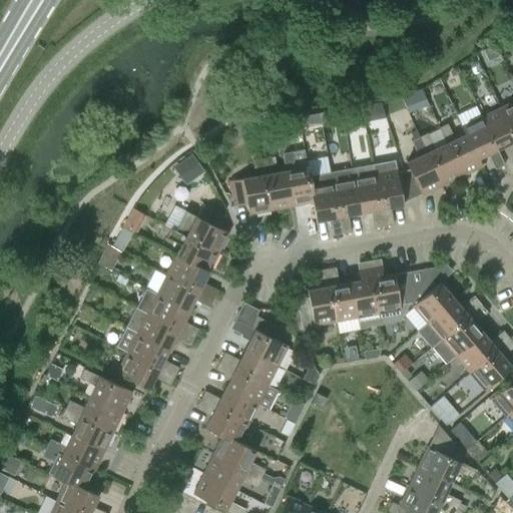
[(404,94),(408,109),(426,104),(421,88),(404,94)]
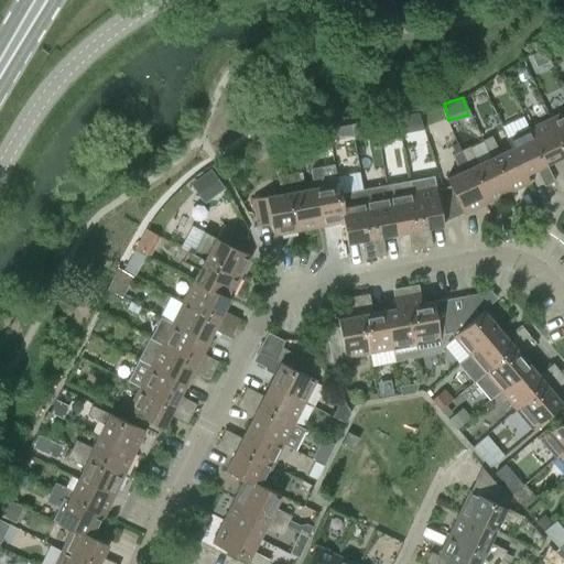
[(563,111),(551,118),(563,147),(563,111)]
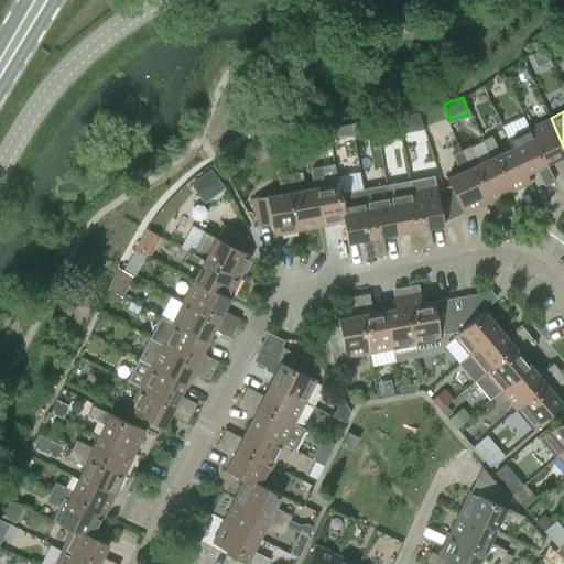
[(529,128),(546,164),(563,154),(563,147),(551,118),(529,128)]
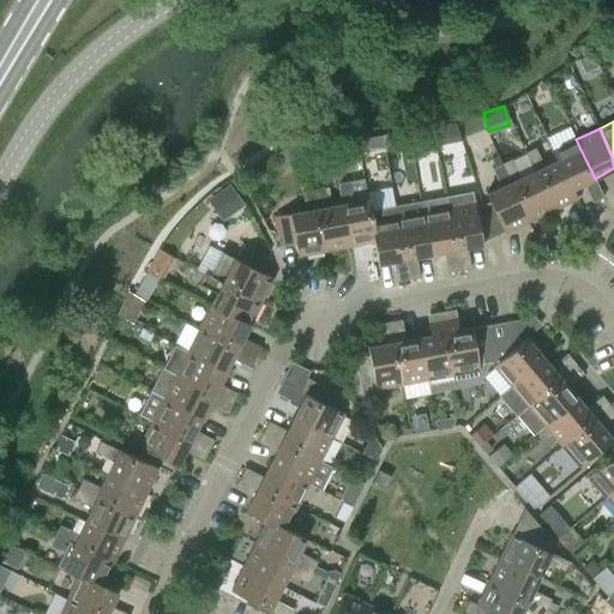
[(561,174),(570,191),(572,190),(595,179),(576,139),(552,151),(557,161),(558,161),(563,170),(561,174)]
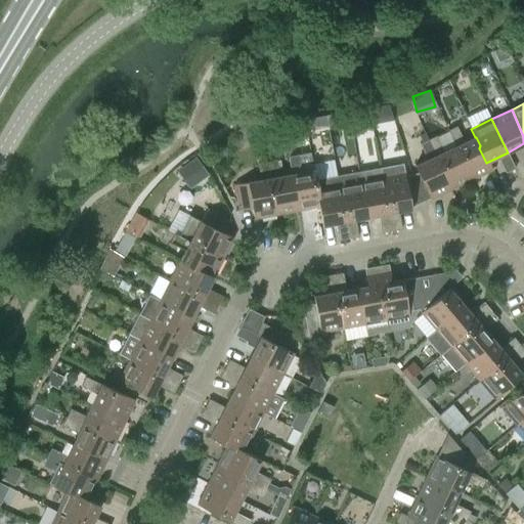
[(469,176),(471,179),(492,169),(488,162),(486,163),(479,148),(480,145),(476,137),(475,137),(465,142),(456,126),(448,130),(455,146),(469,173),(469,176)]
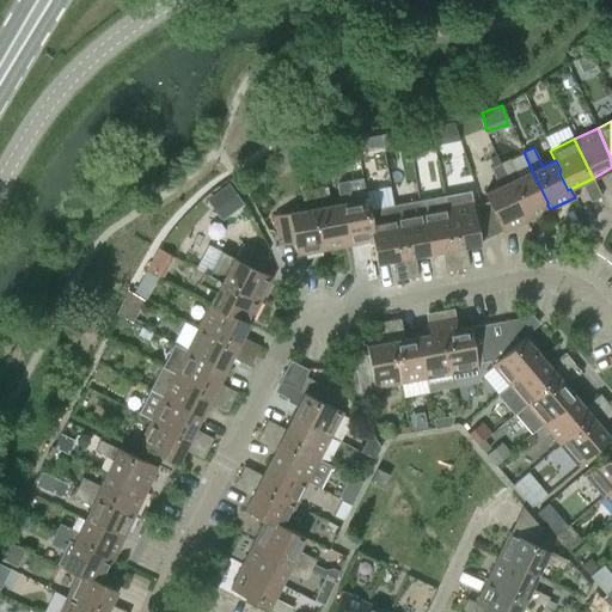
[(336,151),(330,152),(332,169),(350,165),(348,151),(336,151)]
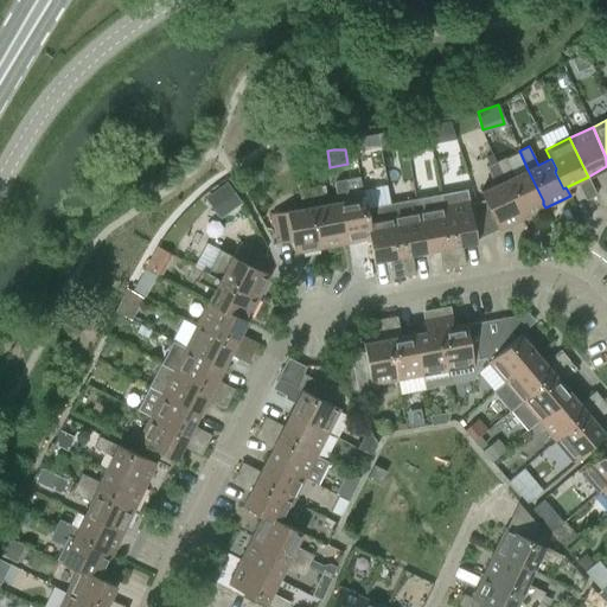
[(363,149),(353,149),(357,171),(366,168),(363,149)]
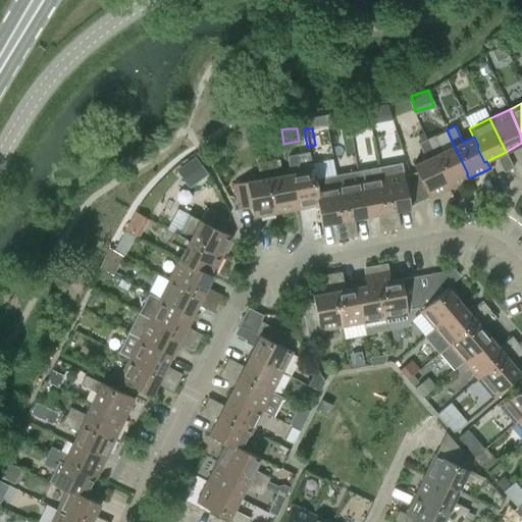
[(450,188),(469,178),(467,175),(467,172),(454,146),(442,151),(435,136),(427,140),(450,188)]
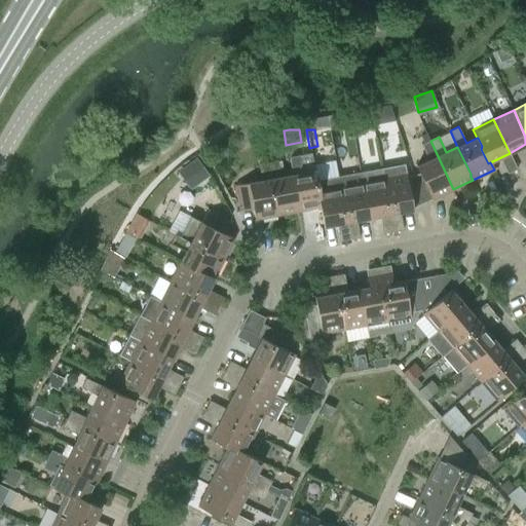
[(422,203),(433,198),(433,199),(453,189),(430,141),(421,145),(429,160),(417,166),(420,174),(413,177),(422,203)]
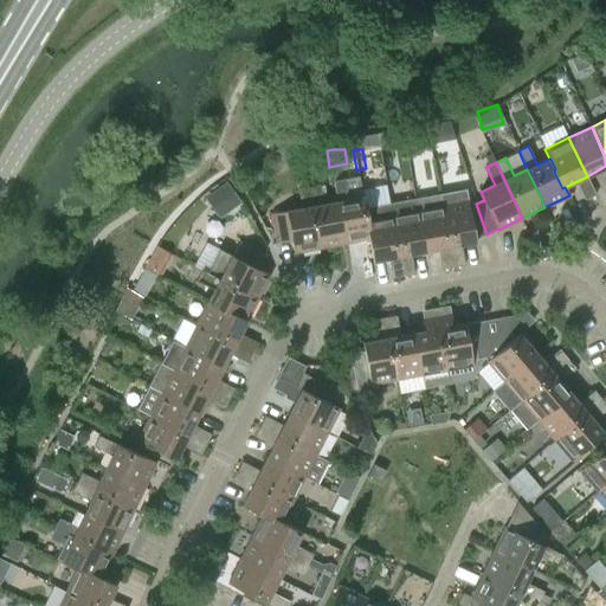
[(337,201),(346,243),(369,239),(371,238),(366,208),(365,197),(362,197),(359,176),(333,182),(336,201),(337,201)]
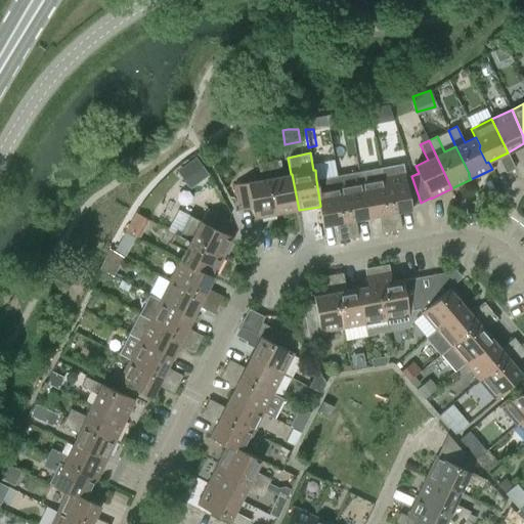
[(195,156),(176,168),(187,185),(207,173),(195,156)]
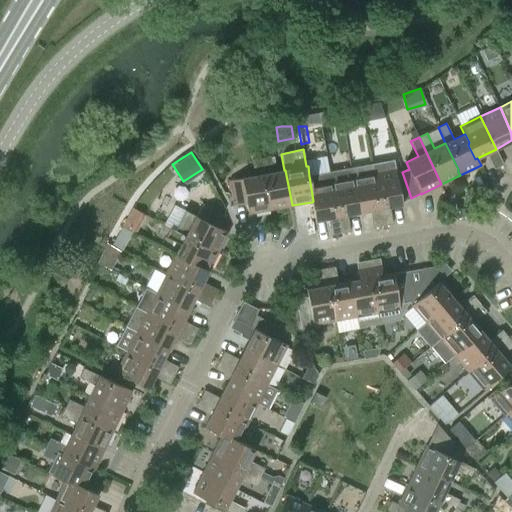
[(491,161),(494,168),(503,164),(498,153),(493,155),(493,156),(491,161)]
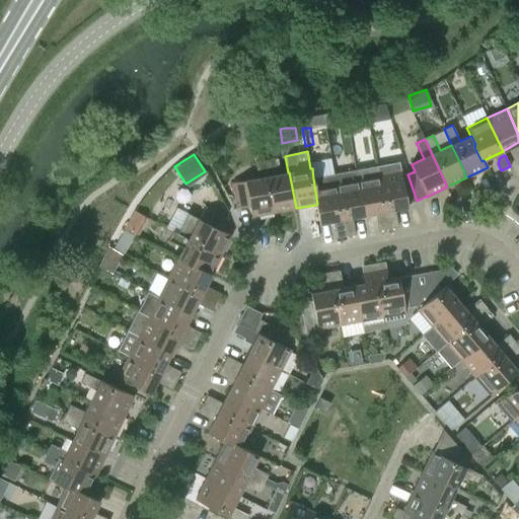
[(273,158),(266,159),(275,212),(296,208),(289,172),(288,172),(277,174),(273,158)]
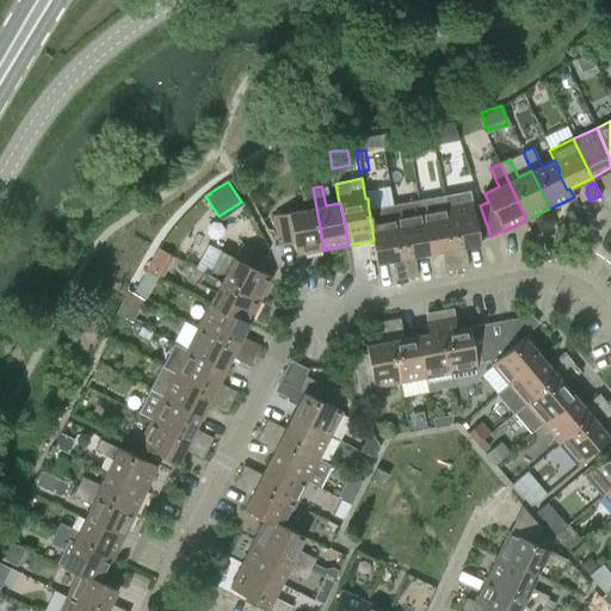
[(296,254),(323,250),(313,187),(301,190),(304,210),(273,216),(279,245),(295,242),(296,254)]
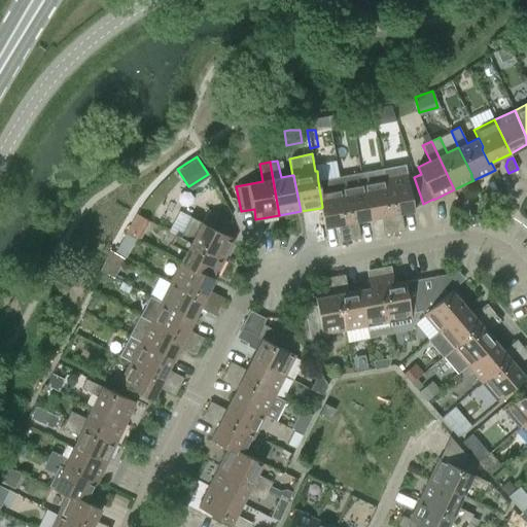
[(405,165),(382,169),(384,178),(385,178),(391,214),(414,210),(414,208),(423,204),(414,177),(409,179),(408,174),(405,165)]
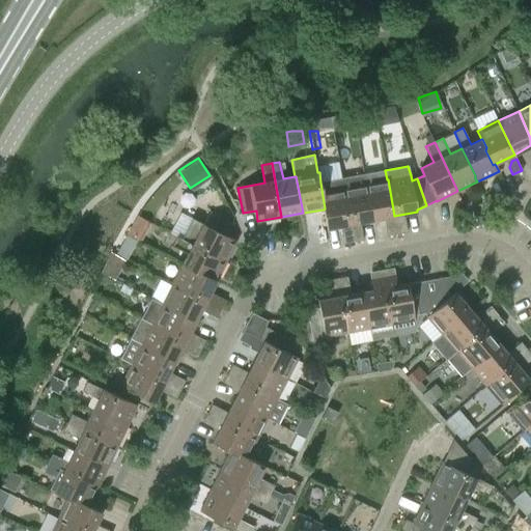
[(385,170),(364,174),(372,220),(394,216),(388,179),(387,179),(385,170)]
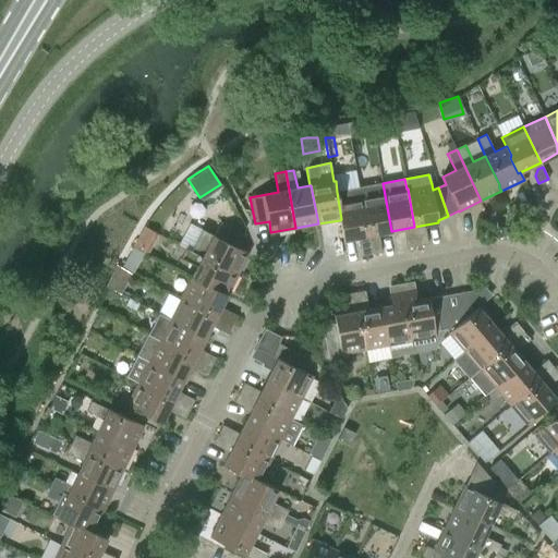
[(383,183),(360,187),(372,254),(381,252),(379,244),(376,241),(373,241),(372,235),(391,231),(383,183)]
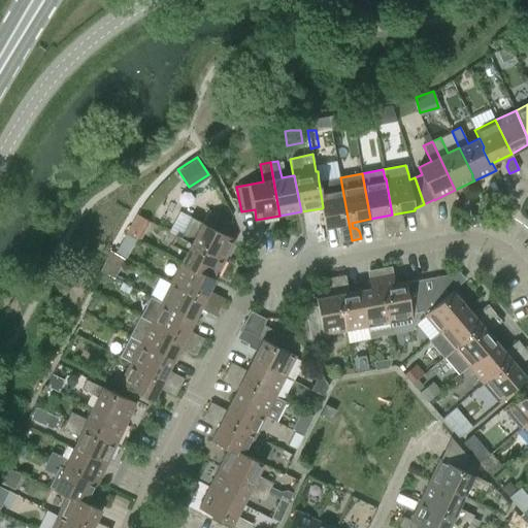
[(323,207),(322,208),(325,227),(338,225),(341,242),(352,240),(340,177),(319,182),(323,207)]
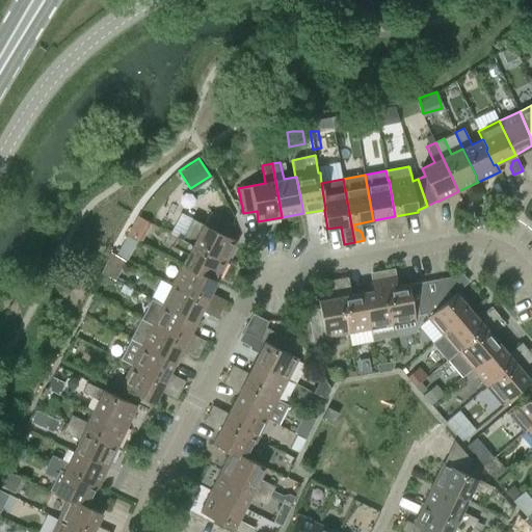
[(210,213),(204,224),(192,219),(182,239),(227,262),(237,241),(227,236),(233,224),(210,213)]
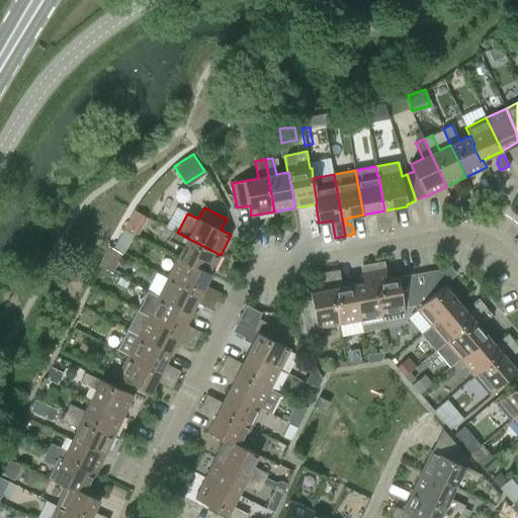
[(392,214),(385,216),(389,228),(398,227),(397,219),(396,219),(392,216),(392,214)]
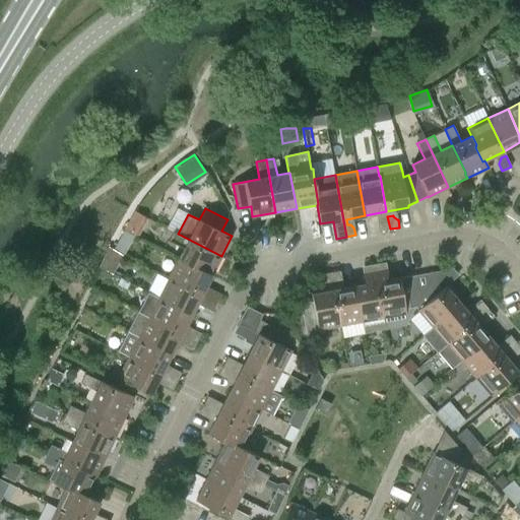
[(390,229),(387,216),(382,217),(382,218),(379,222),(378,222),(380,231),(390,229)]
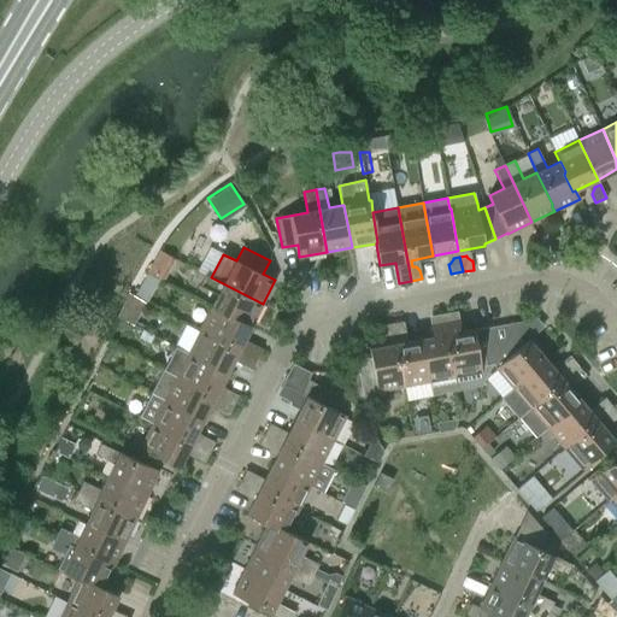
[(219,294),(212,307),(251,327),(263,304),(211,277),(210,278),(205,276),(200,285),(219,294)]
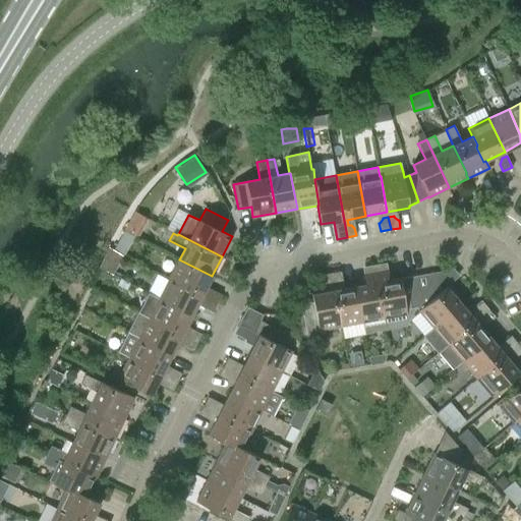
[(179,259),(169,280),(201,296),(212,276),(179,259)]
